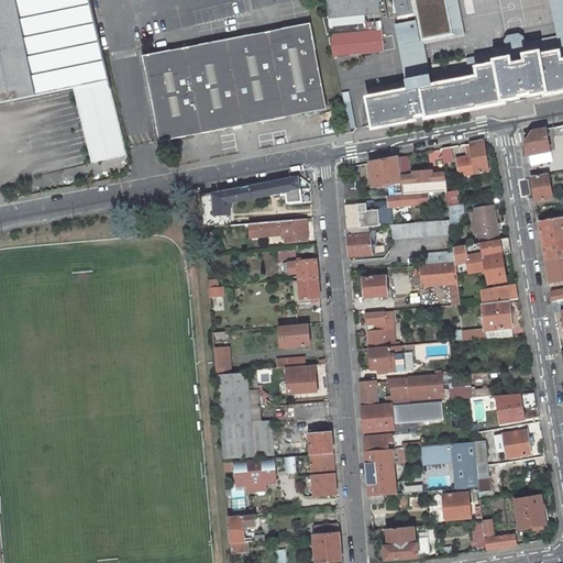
[(0,0),(0,102),(110,81),(102,51),(89,0),(0,0)]
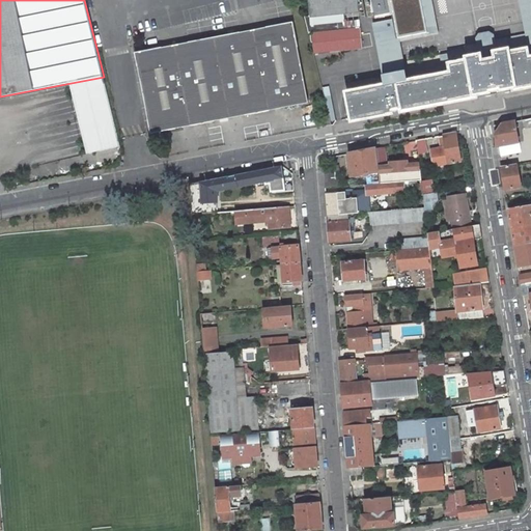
[(309,0),(311,16),(359,10),(357,0),(309,0)]
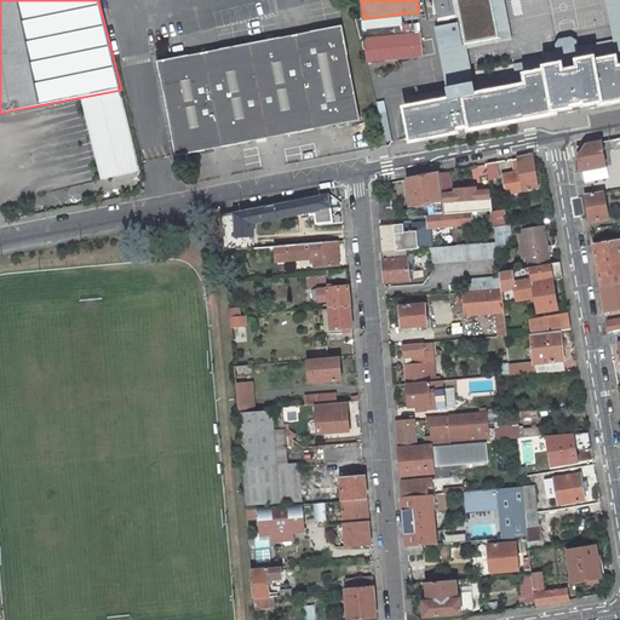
[(458,16),(453,0),(434,0),(437,19),(458,16)]
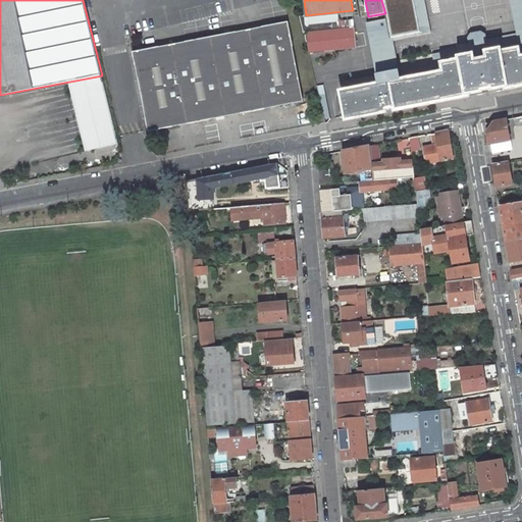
[(413,0),(383,0),(393,38),(420,32),(413,0)]
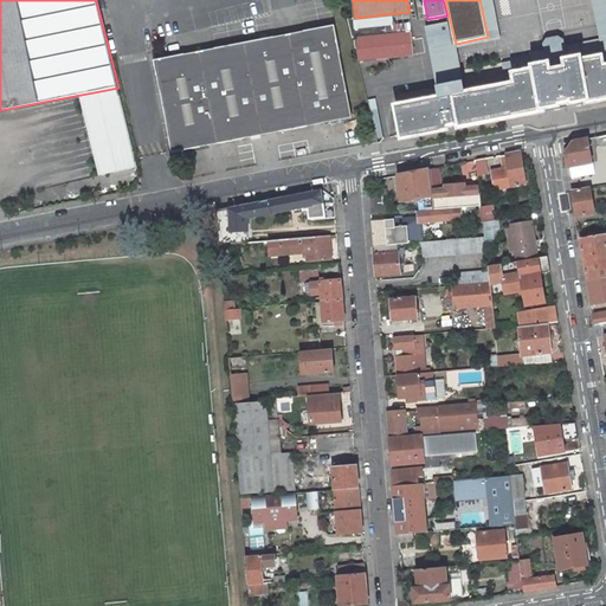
[(356,38),(359,60),(414,55),(412,32),(393,34),(392,24),(355,27),(354,18),(348,19),(353,38),(356,38)]
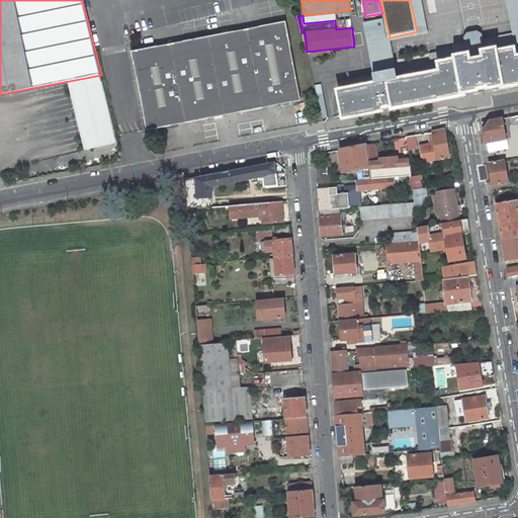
[(276,105),(301,100),(298,87),(288,34),(286,21),(262,26),(225,33),(194,39),(194,38),(171,44),(134,52),(144,105),(143,105),(148,130),(250,110),(276,105)]
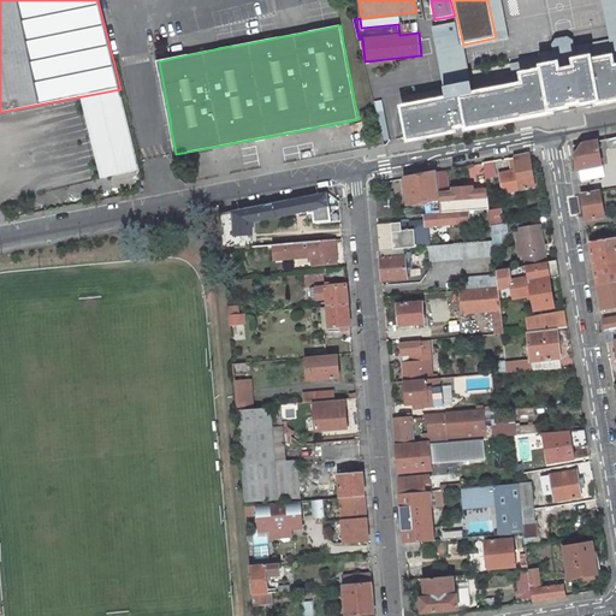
[(615,66),(614,57),(592,61),(588,43),(575,46),(574,41),(569,36),(556,40),(552,46),(554,51),(540,53),(544,70),(522,75),(525,84),(473,95),(471,83),(446,88),(449,99),(403,107),(410,141),(458,131),(458,128),(469,126),(469,129),(556,112),(556,110),(555,102),(562,100),(563,108),(572,106),(570,105),(585,101),(585,104),(592,102),(591,95),(598,94),(600,101),(600,104),(615,100),(615,66)]
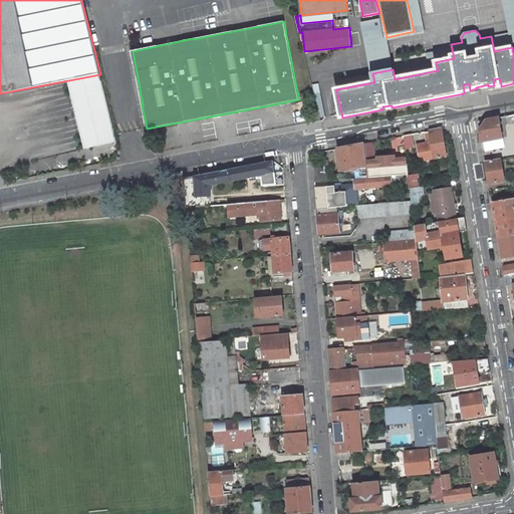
[(499,117),(478,121),(482,142),(484,141),(486,150),(504,147),(499,117)]
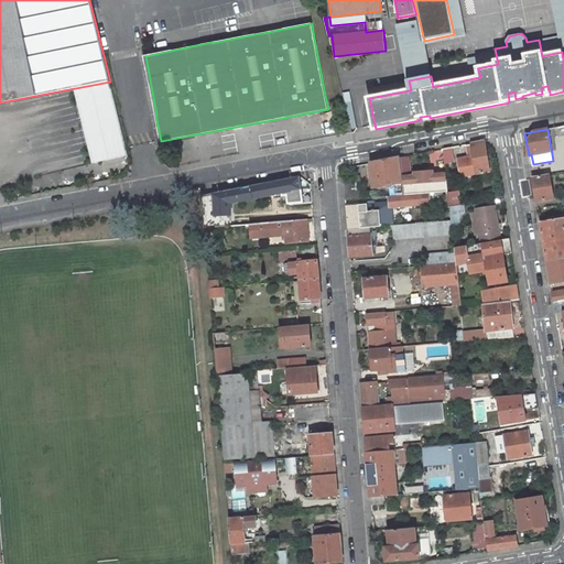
[(485,141),(467,144),(469,156),(458,159),(462,176),(490,171),(485,141)]
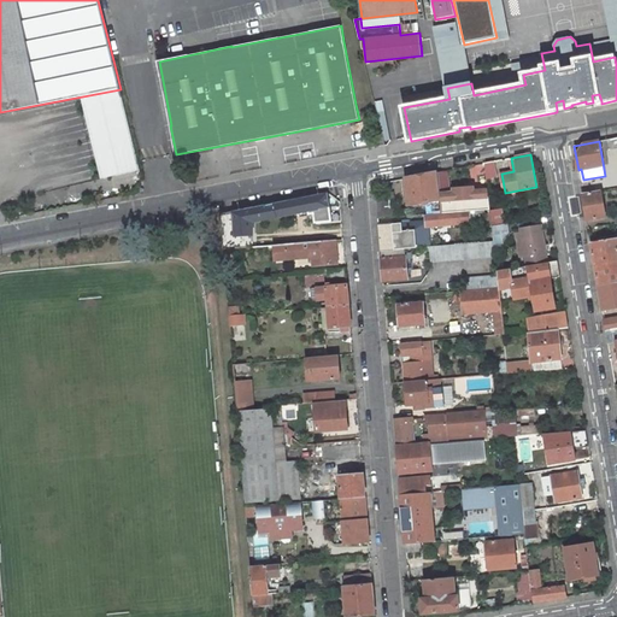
[(494,162),(486,163),(487,178),(498,177),(494,162)]
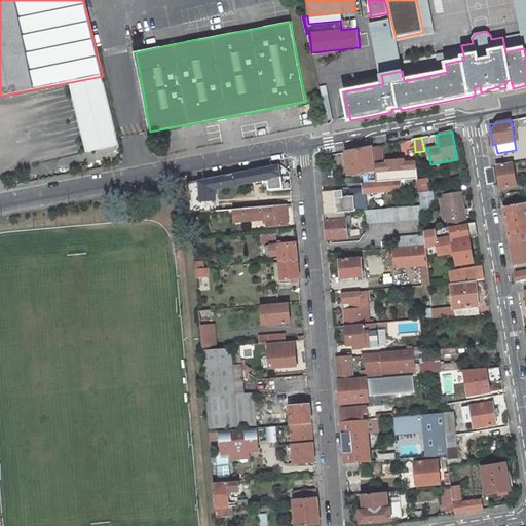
[(374,147),(346,152),(349,175),(363,172),(365,183),(377,182),(376,170),(375,164),(374,147)]
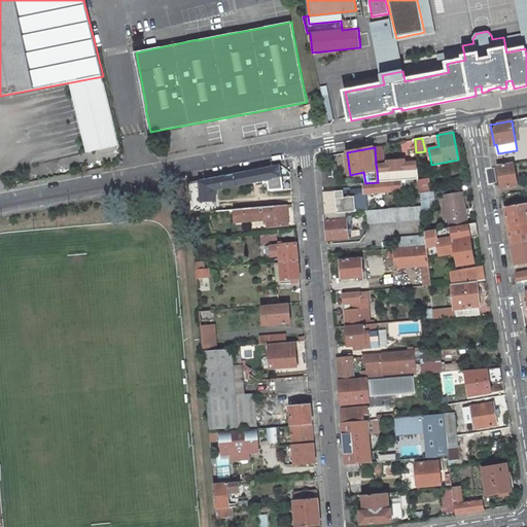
[(417,162),(376,165),(377,170),(378,182),(400,180),(419,179),(417,162)]
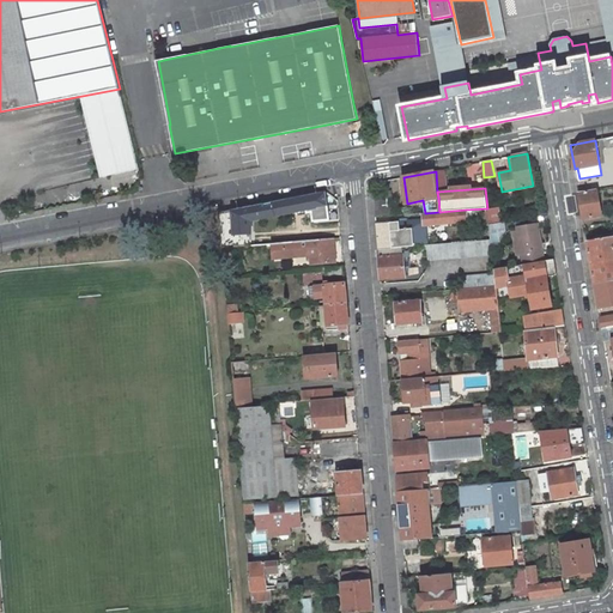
[(593,189),(578,192),(583,218),(602,216),(600,202),(595,202),(593,189)]
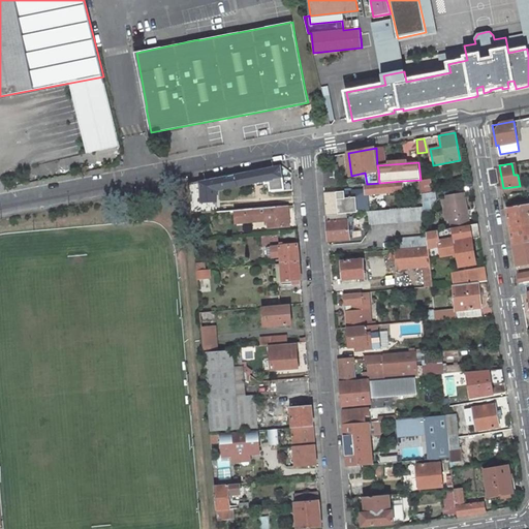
[(282,165),(189,184),(191,213),(209,212),(207,192),(257,182),(258,185),(270,183),(269,180),(275,179),(275,181),(292,178),(292,173),(282,165)]
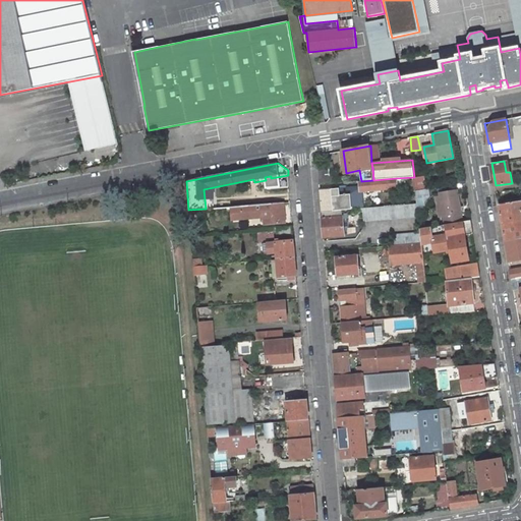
[(373,180),(361,181),(361,187),(361,191),(397,188),(396,178),(373,180)]
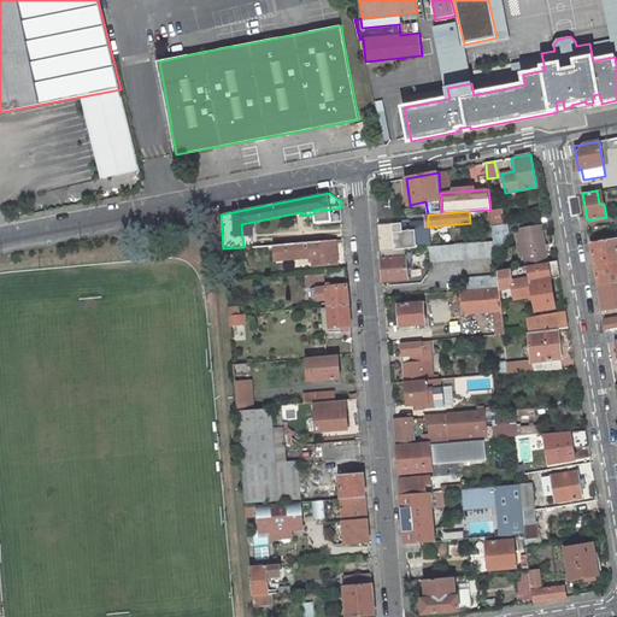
[(382,224),(378,225),(381,251),(397,250),(405,248),(417,247),(416,230),(403,231),(403,224),(401,223),(389,224),(389,221),(382,222),(382,224)]
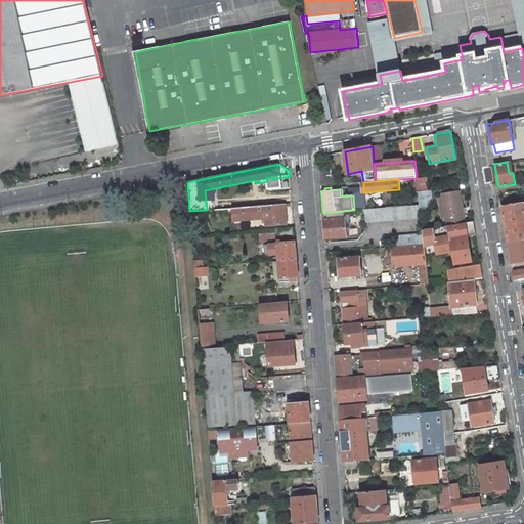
[(363,188),(342,190),(342,197),(353,195),(354,210),(365,209),(363,192),(363,188)]
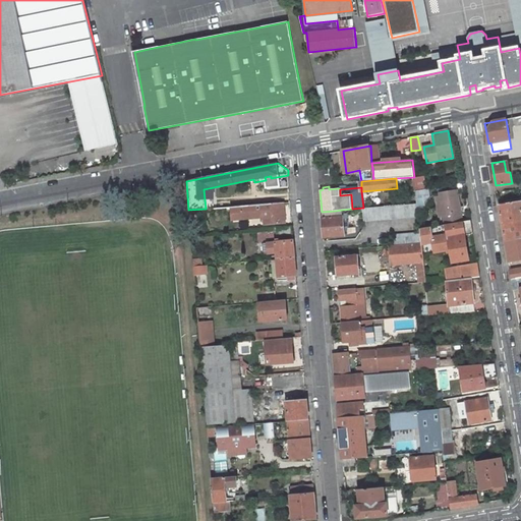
[(428,188),(415,190),(417,204),(417,209),(431,207),(428,188)]
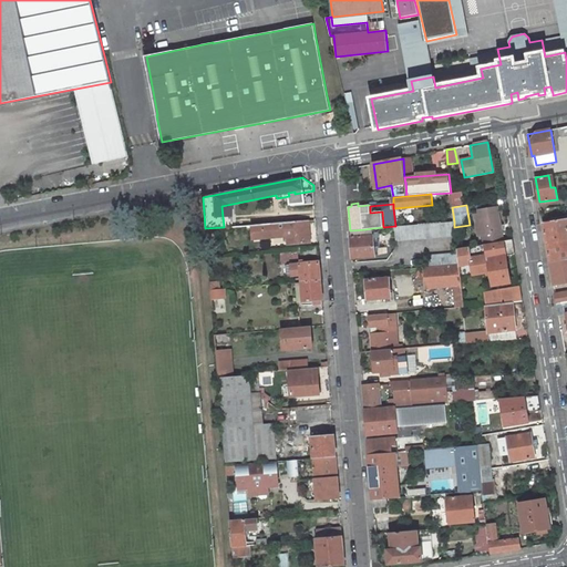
[(480,216),(474,216),(477,236),(483,235),(484,243),(503,239),(502,230),(505,229),(504,225),(501,225),(497,207),(478,210),(480,216)]
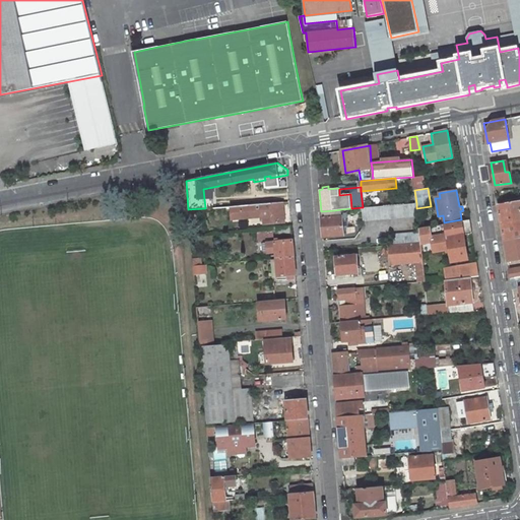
[(519,200),(498,204),(505,241),(519,238),(519,200)]
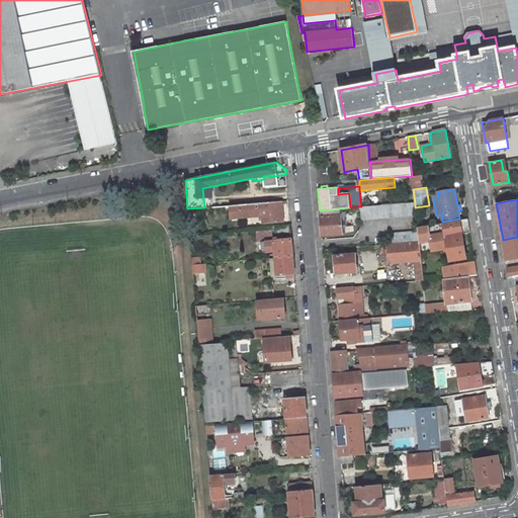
[(282,201),(231,205),(232,219),(263,216),(263,223),(283,222),(282,201)]
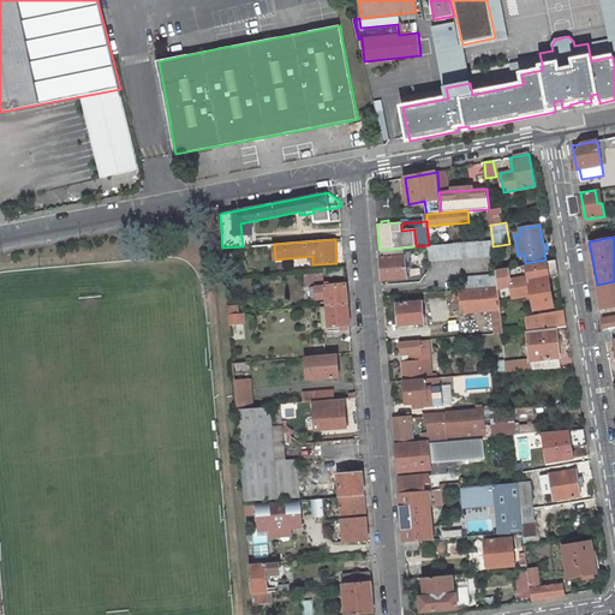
[(493,240),(429,245),(430,261),(494,256),(493,246),(493,240)]
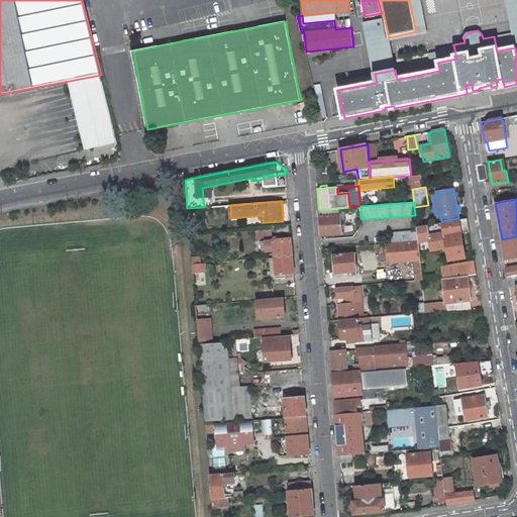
[(332,209),(319,210),(321,235),(341,233),(339,208),(332,209)]
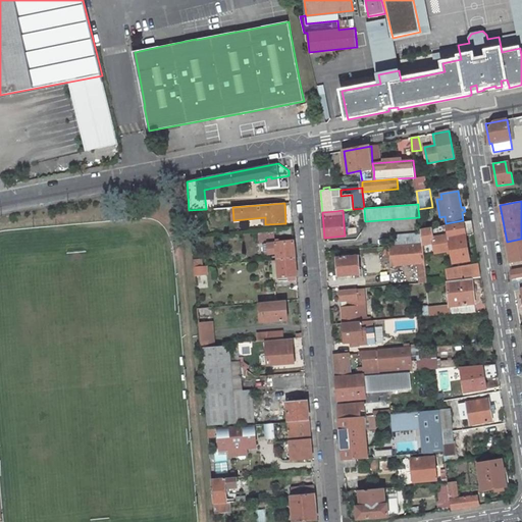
[(472,220),(421,229),(421,232),(422,243),(423,255),(449,251),(450,254),(452,254),(454,263),(470,261),(466,236),(474,233),(472,220)]
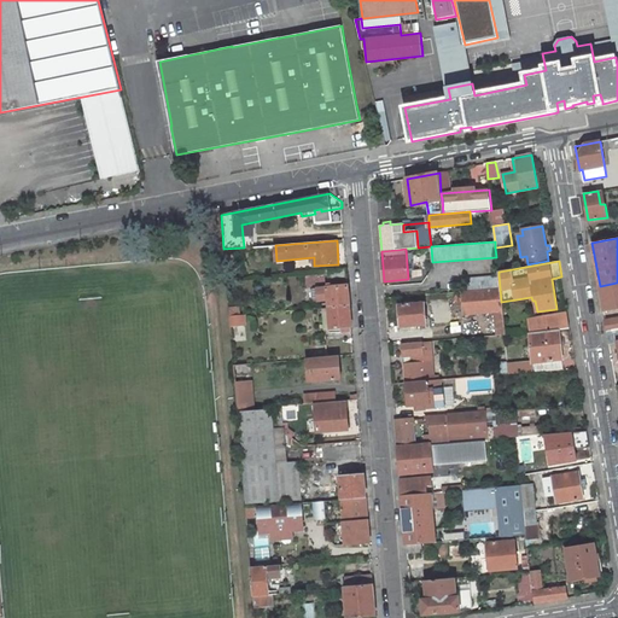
[(347,268),(328,270),(330,280),(348,278),(347,268)]
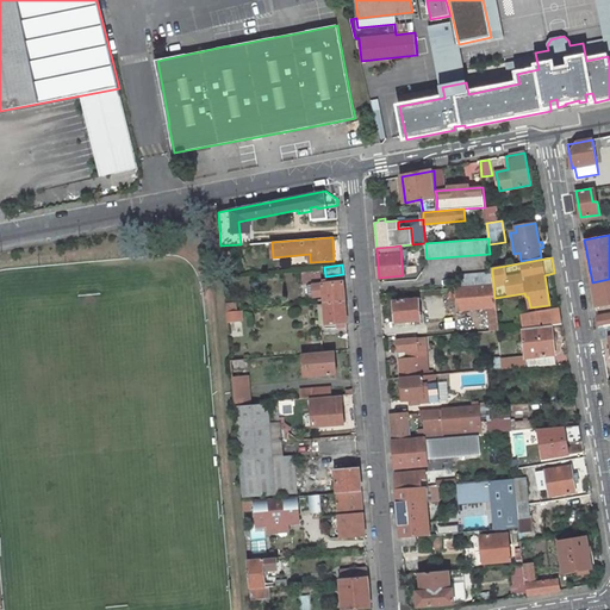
[(460,275),(461,287),(493,284),(492,272),(460,275)]
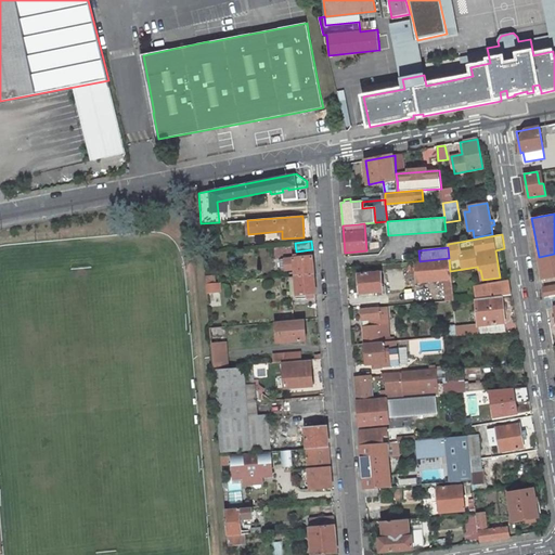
[(554,254),(539,257),(542,279),(554,275),(554,254)]
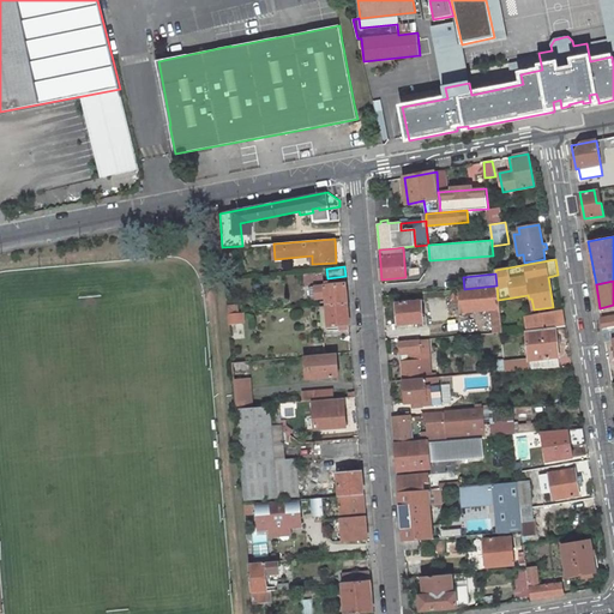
[(326,298),(327,306),(348,304),(345,283),(329,286),(329,282),(325,282),(326,286),(314,287),(317,299),(326,298)]
